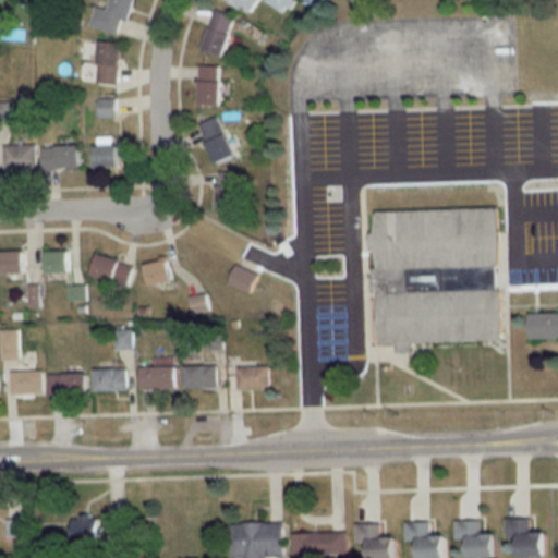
[(132,0),(110,0),(108,11),(95,8),(89,27),(124,36),(132,0)]
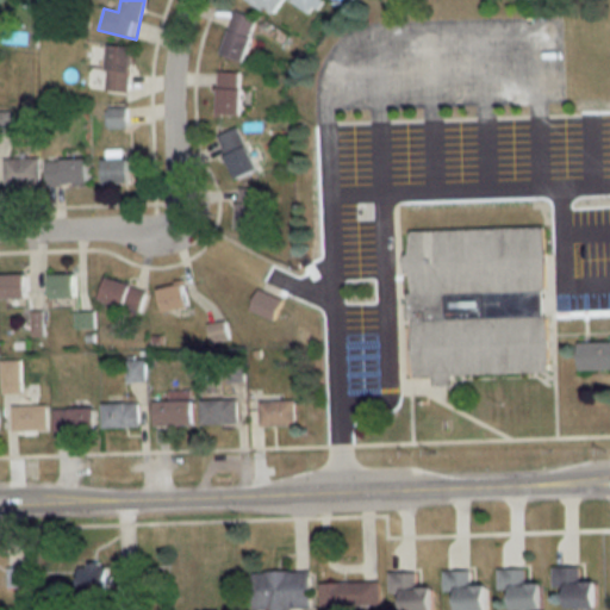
[(248,0),(285,0),(274,16),(248,0)]
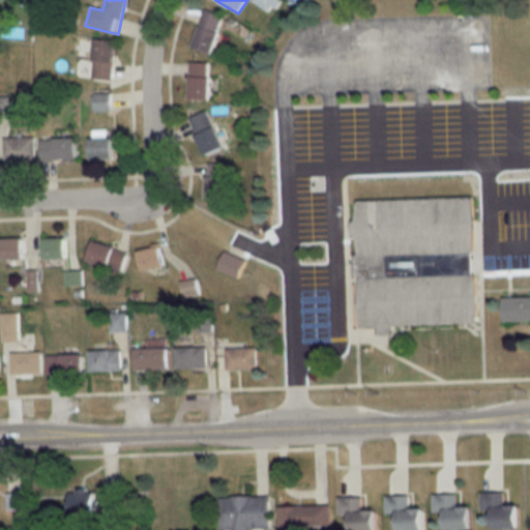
[(269,13),(280,0),(253,0),(253,1),(269,13)]
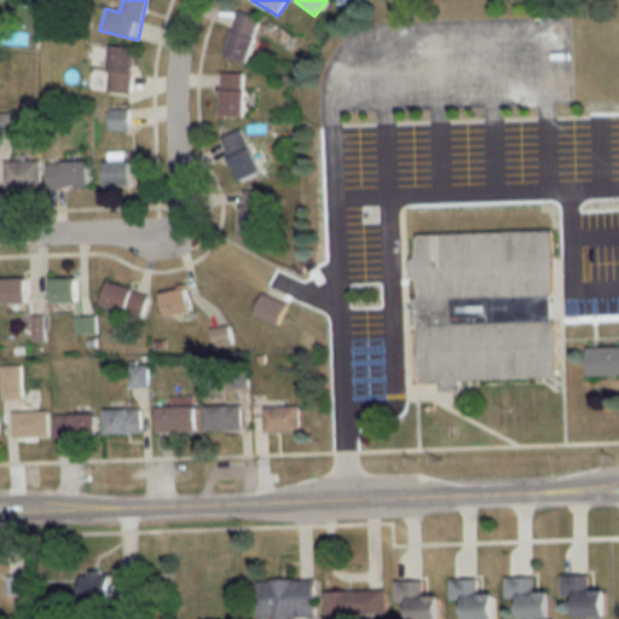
[(236,12),(260,21),(242,62),(220,57),(236,12)]
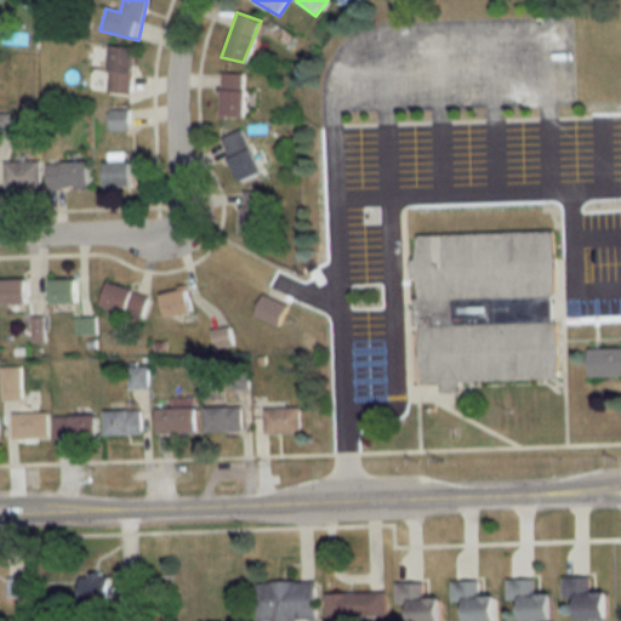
[(132,47),(109,47),(109,92),(132,92),(132,47)]
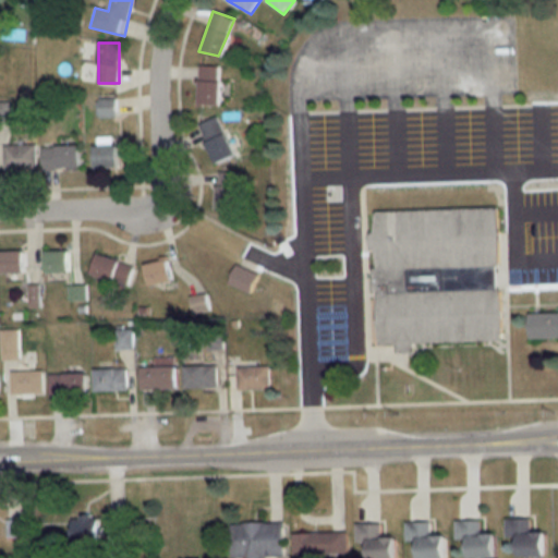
[(196,79),(221,80),(218,104),(195,105),(196,79)]
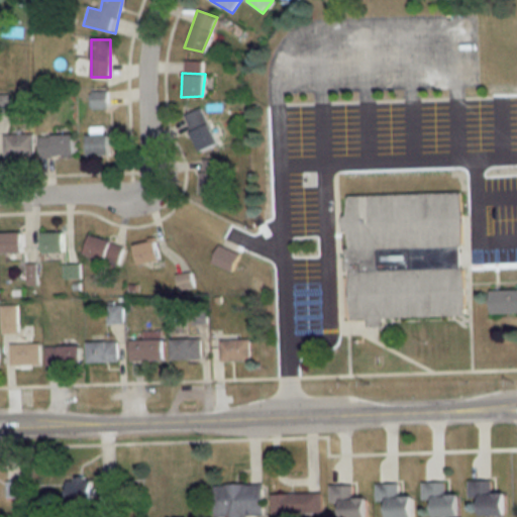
[(107,108),(107,91),(93,91),(93,108),(107,108)]
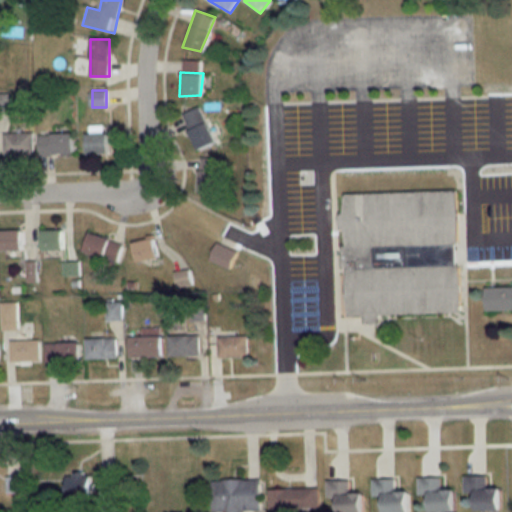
[(182,112),(200,104),(219,140),(195,149),(184,132),(188,127),(182,112)]
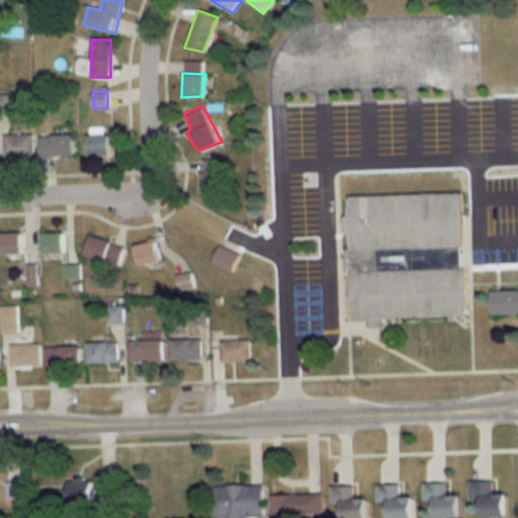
[(33,135),(4,135),(4,156),(33,156),(33,135)]
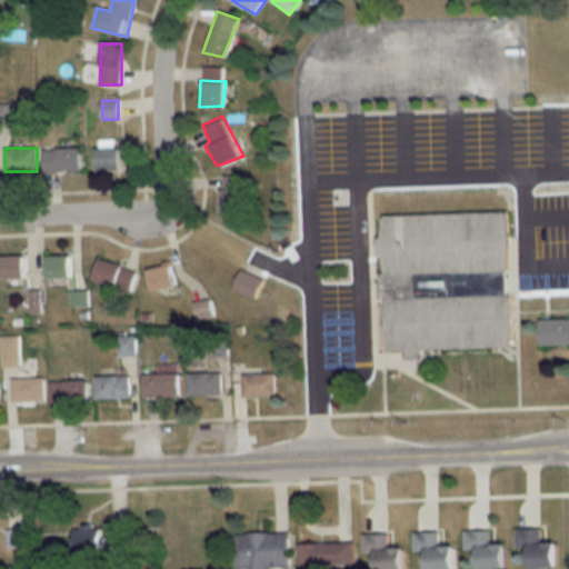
[(82,171),(81,148),(42,149),(43,172),(82,171)]
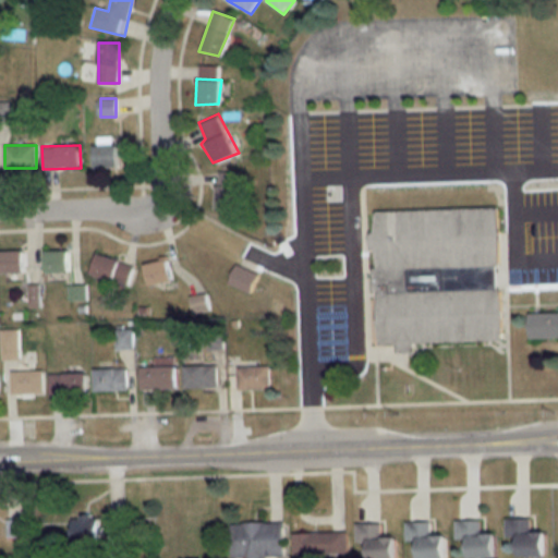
[(94,168),(119,168),(119,145),(94,145),(94,168)]
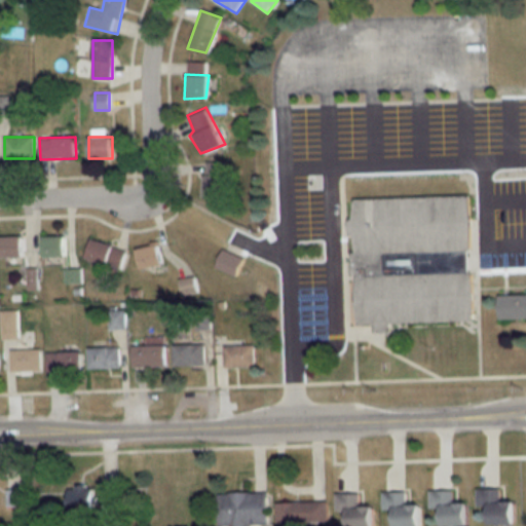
[(216,209),(233,209),(233,197),(224,197),(225,162),(204,161),(203,196),(216,197),(216,209)]
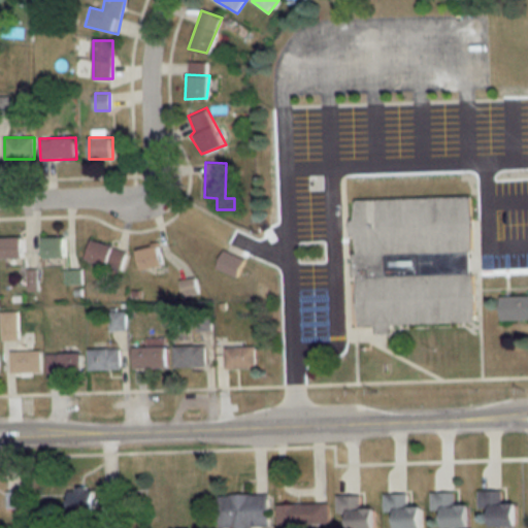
[(354,200),(358,326),(376,325),(376,333),(392,333),(392,324),(475,322),(471,196),(354,200)]
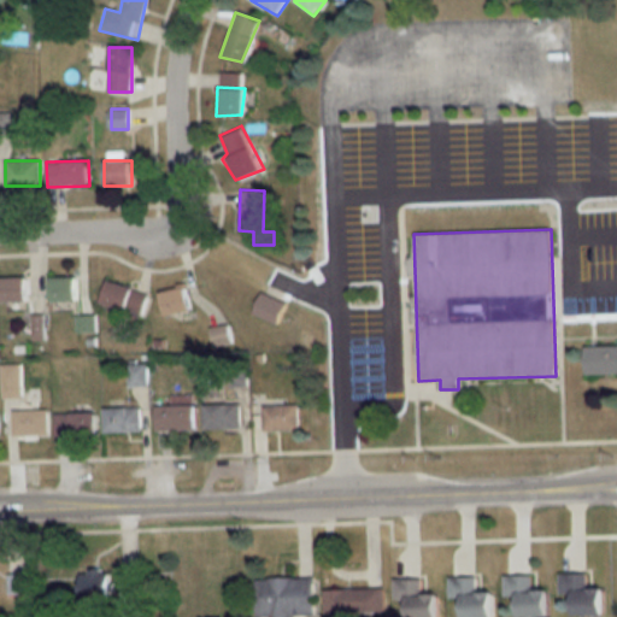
[(47,272),(78,272),(78,295),(47,299),(47,272)]
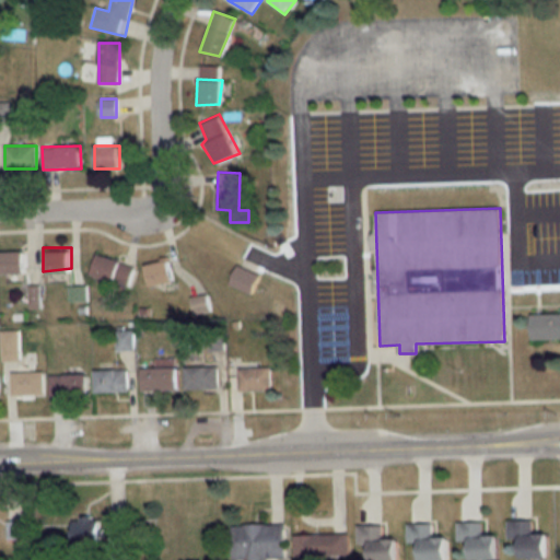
[(0,248),(24,248),(22,272),(0,269),(0,248)]
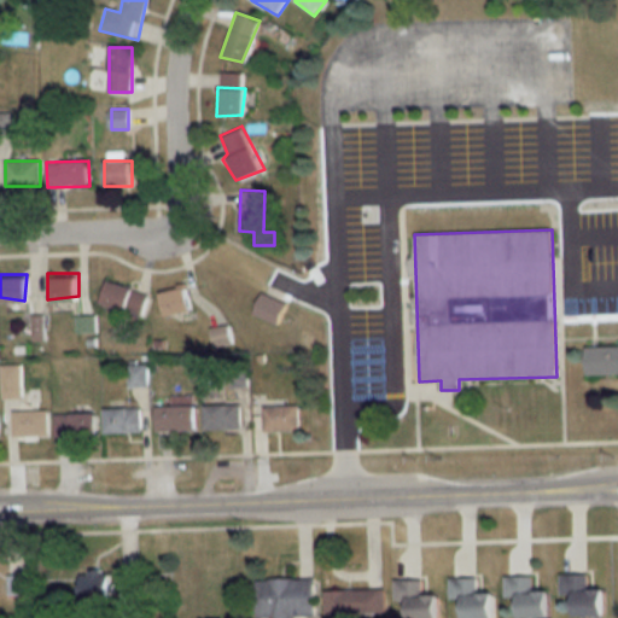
[(106,274),(149,290),(140,314),(95,298),(106,274)]
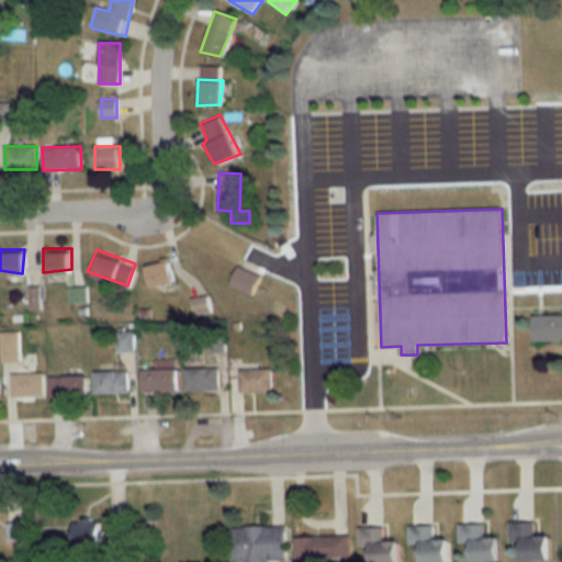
[(146,261),(168,257),(173,279),(146,285),(146,261)]
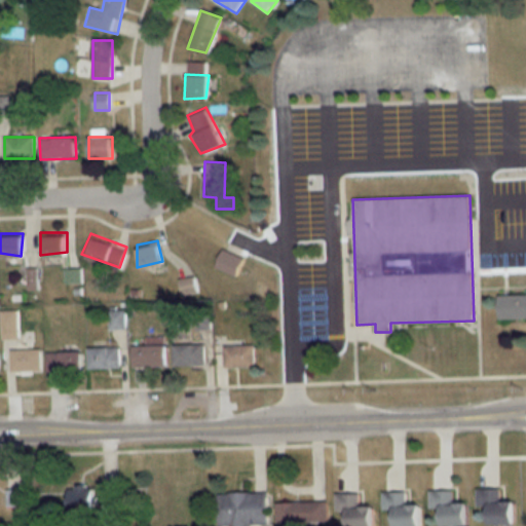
[(243,259),(223,246),(215,264),(238,276),(243,259)]
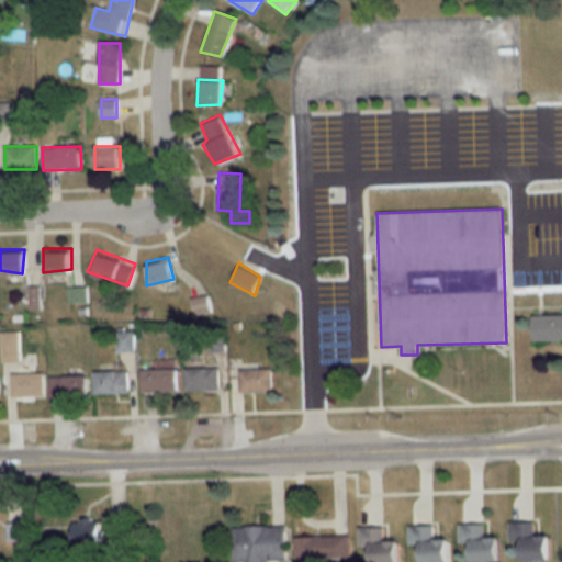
[(25,283),(40,281),(41,312),(24,305),(25,283)]
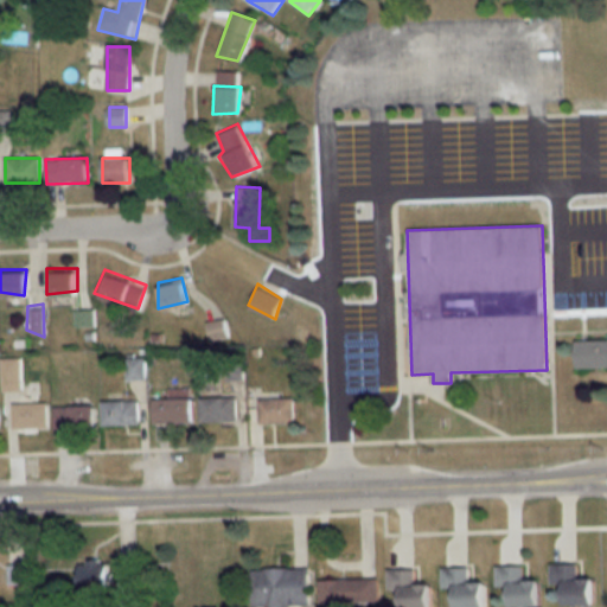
[(74,305),(93,305),(93,327),(74,324),(74,305)]
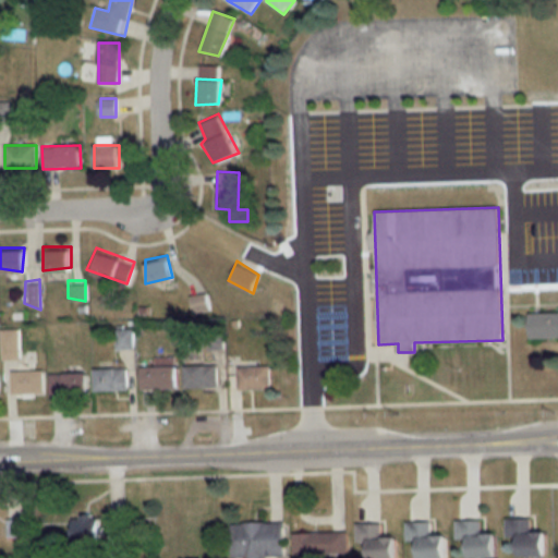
[(557,311),(528,311),(526,335),(557,335),(557,311)]
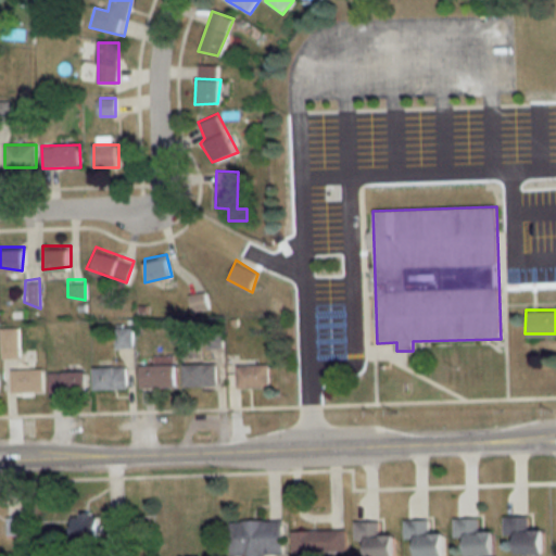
[(115,326),(134,325),(131,345),(114,346),(115,326)]
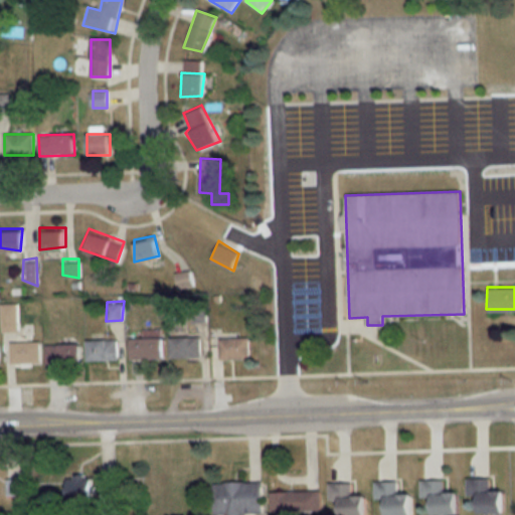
[(0,330),(2,303),(14,303),(13,312),(17,312),(17,331),(0,330)]
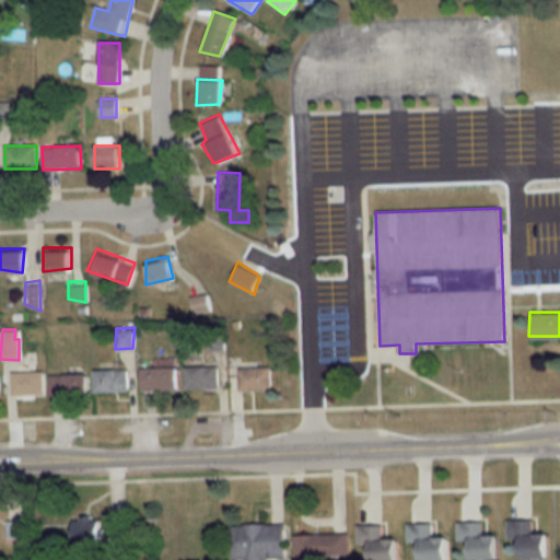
[(140,365),(153,365),(155,353),(173,357),(175,388),(140,387),(140,365)]
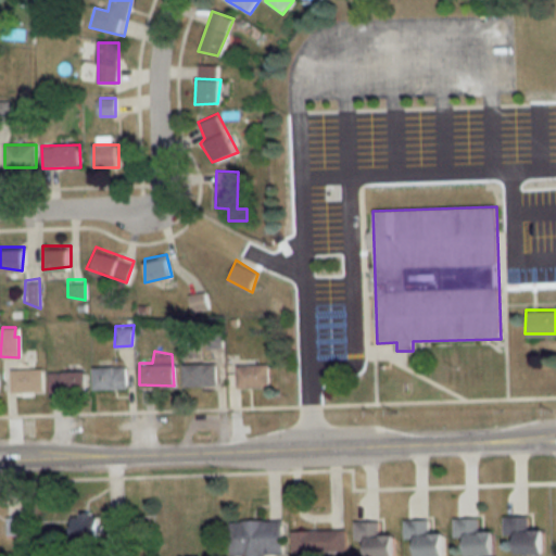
[(182,363),(216,364),(216,386),(180,384),(182,363)]
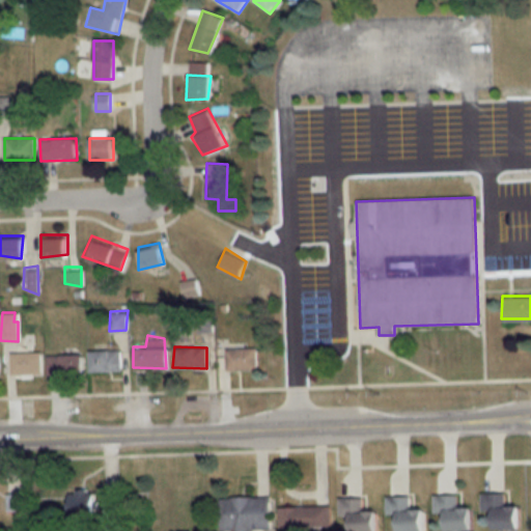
[(227,348),(227,371),(258,371),(258,348),(227,348)]
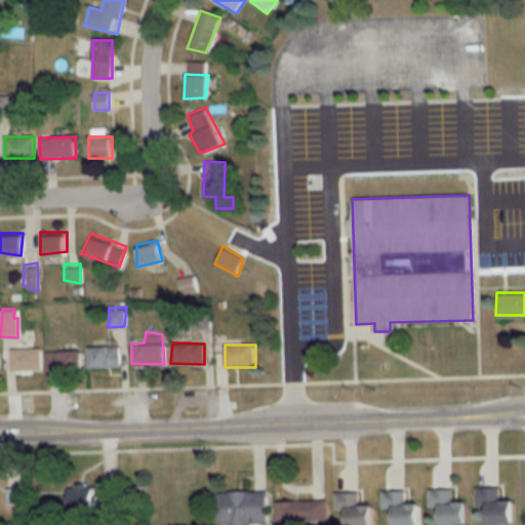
[(117,347),(119,365),(85,367),(86,347),(117,347)]
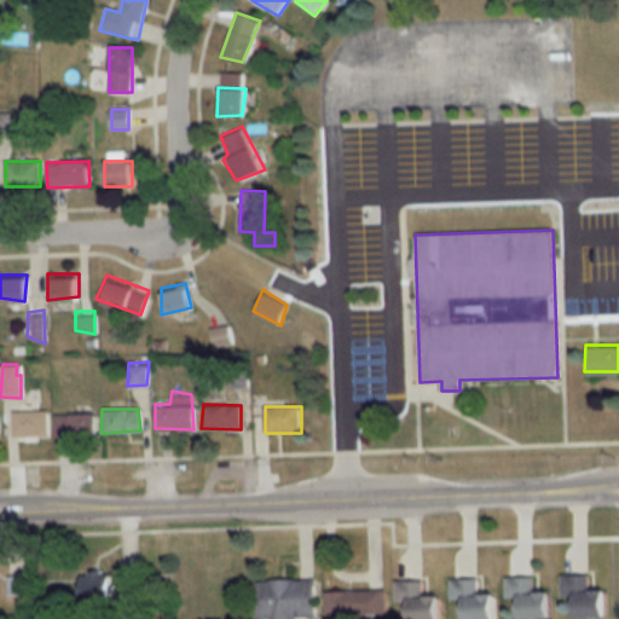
[(11,410),(46,410),(47,435),(9,435),(11,410)]
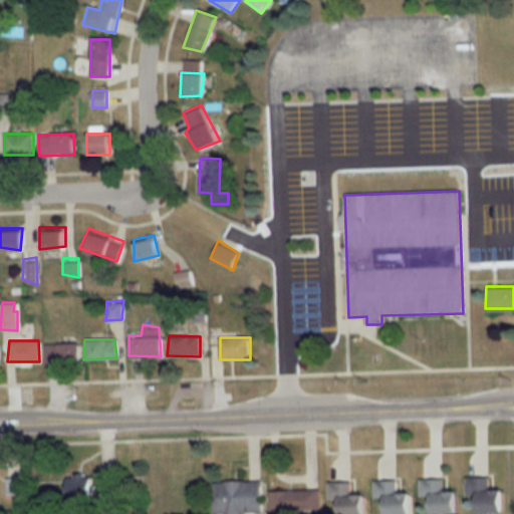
[(43,342),(78,341),(77,361),(42,362),(43,342)]
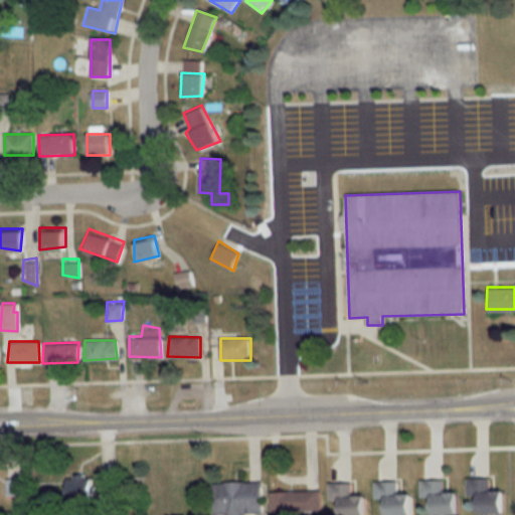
[(68,501),(93,501),(93,476),(68,476),(68,501)]
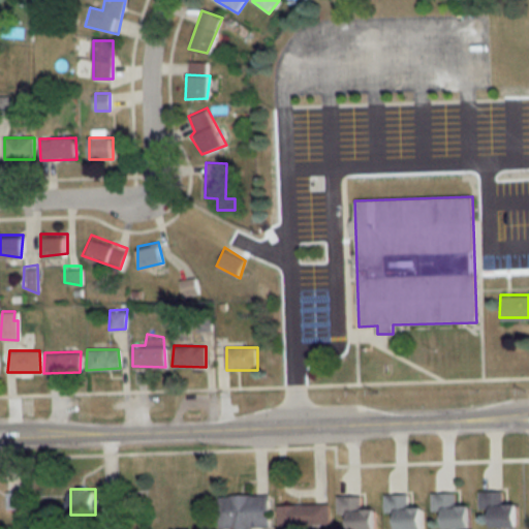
[(6,509),(22,509),(22,492),(6,492),(6,509)]
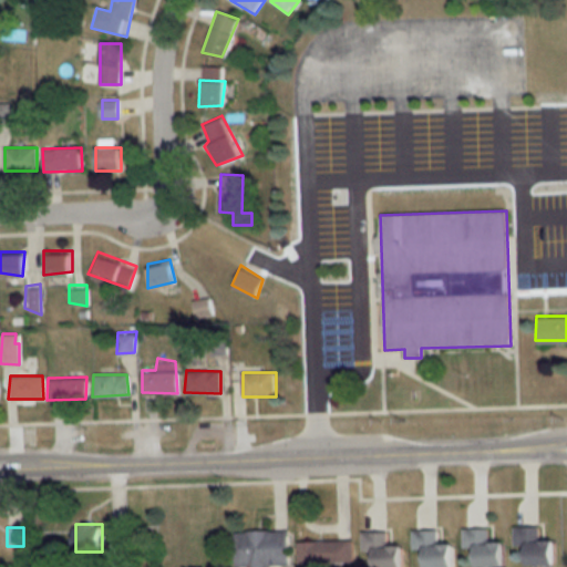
[(516,546),(529,546),(529,566),(556,565),(556,540),(540,540),(540,527),(516,527),(516,546)]
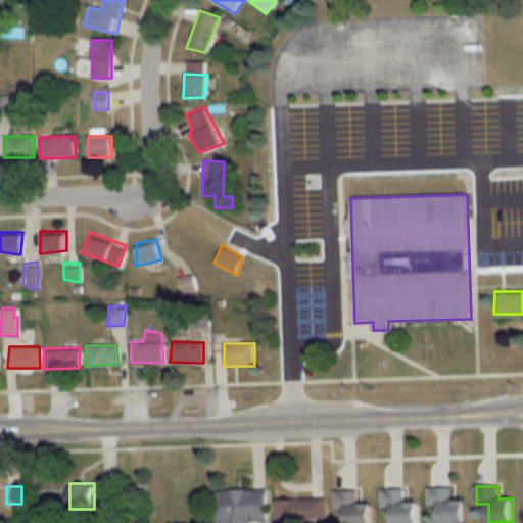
[(428,487),(428,505),(441,505),(440,522),(466,522),(466,501),(453,500),(453,487),(428,487)]
